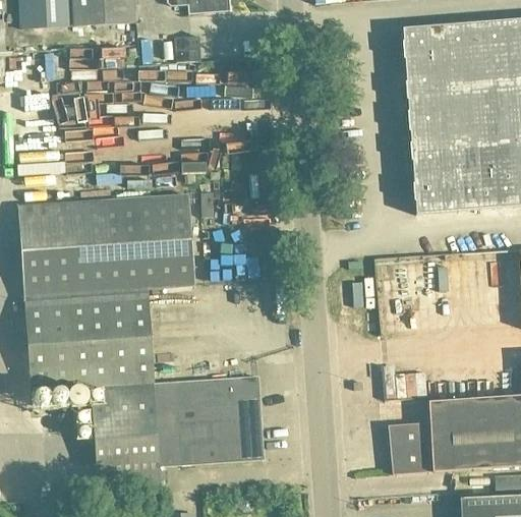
[(19,0),(21,26),(70,24),(68,0),(19,0)]
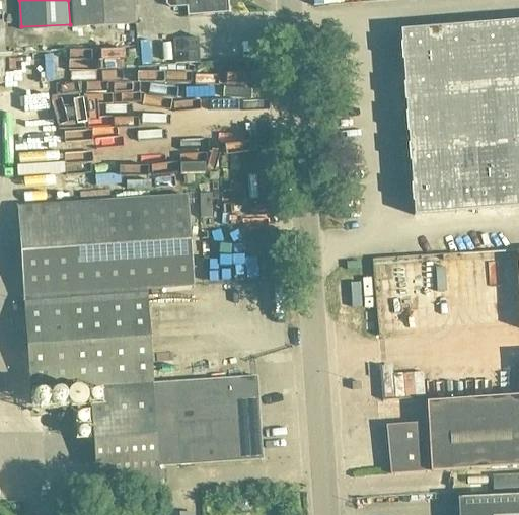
[(134,20),(132,0),(71,0),(73,23),(134,20)]
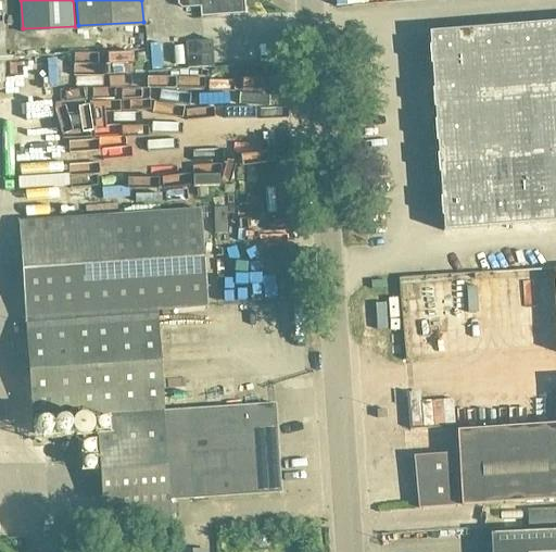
[(178,0),(178,1),(181,4),(200,2),(201,13),(244,10),(243,0),(178,0)]
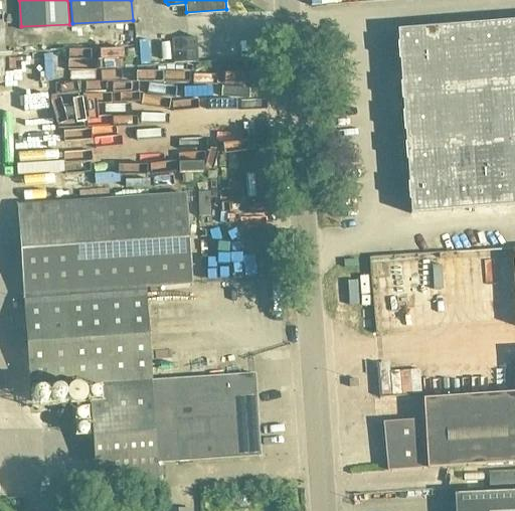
[(514,18),(397,27),(411,210),(514,201),(514,18)]
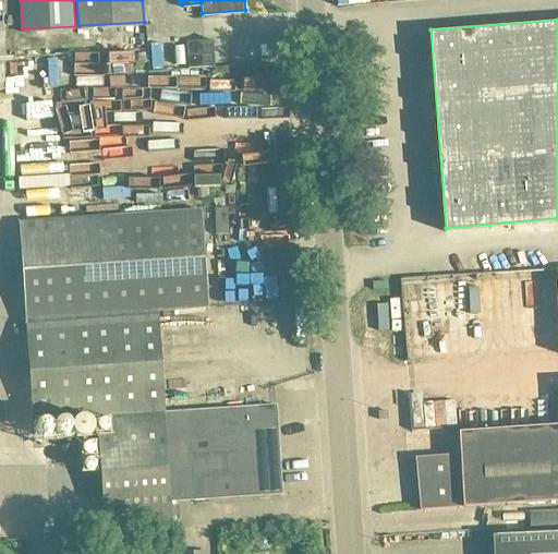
[(182,69),(182,94),(197,95),(196,103),(223,103),(225,70),(182,69)]
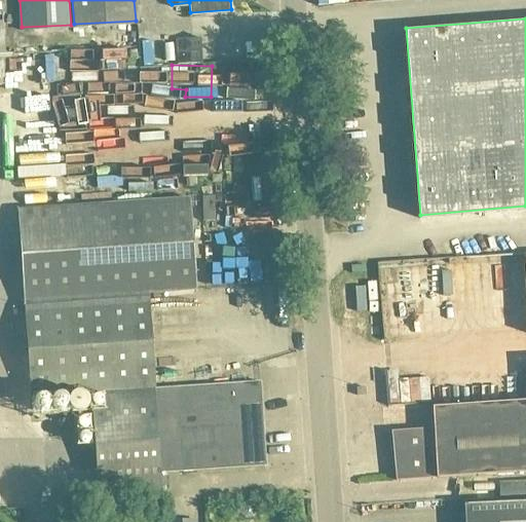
[(222,73),(222,83),(249,81),(248,71),(222,73)]
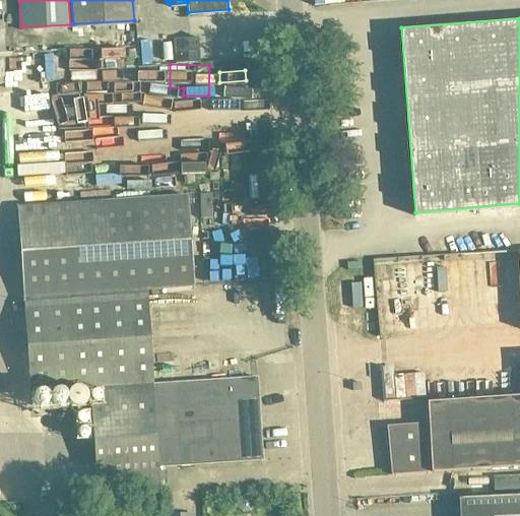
[(79,103),(101,102),(100,81),(78,82),(79,103)]
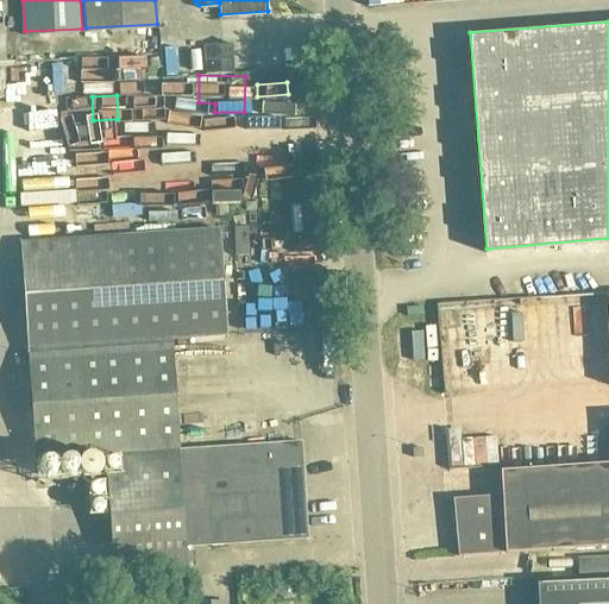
[(142,148),(140,127),(102,129),(102,149),(142,148)]
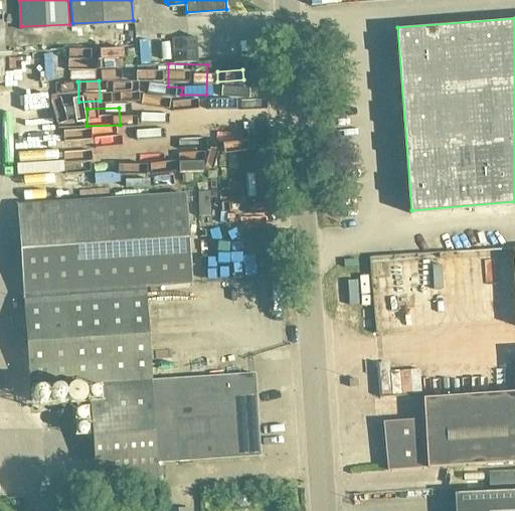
[(74,113),(77,135),(86,134),(83,112),(74,113)]
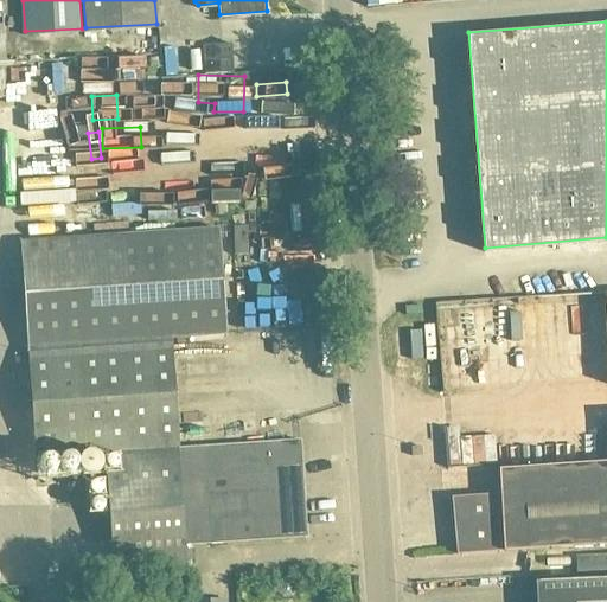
[(304,155),(292,157),(293,175),(305,175),(304,155)]
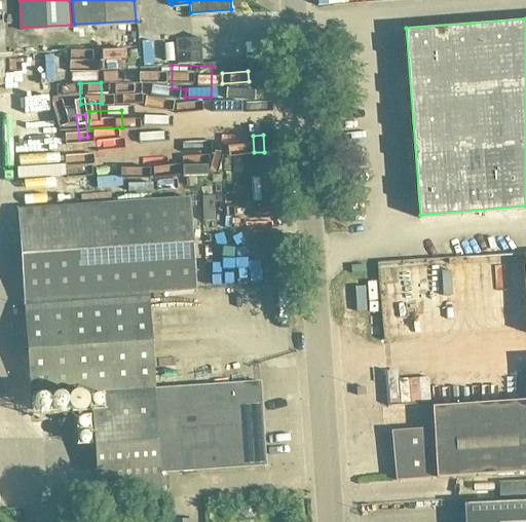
[(246,199),(246,186),(231,187),(232,200),(246,199)]
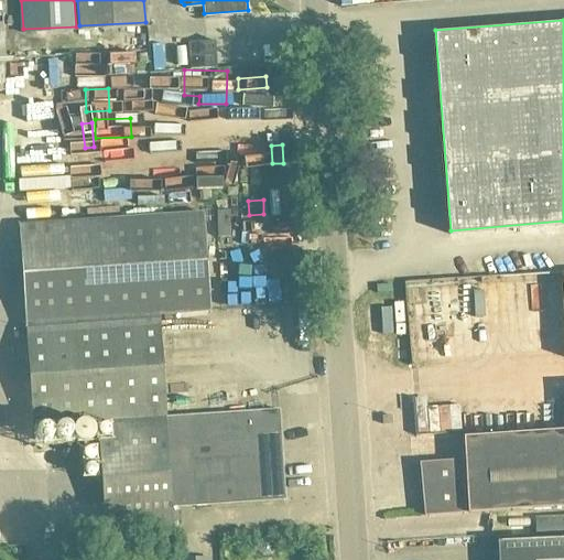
[(175,524),(160,314),(160,312),(210,308),(204,208),(18,223),(26,324),(33,423),(61,421),(75,420),(98,419),(106,529),(175,524)]
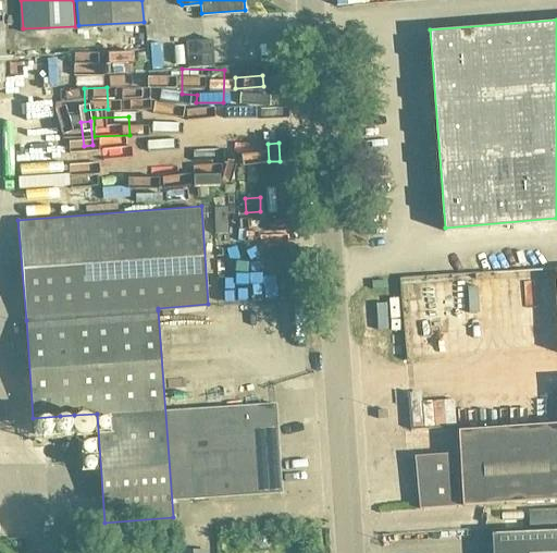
[(243,222),(210,222),(210,236),(243,236),(243,222)]
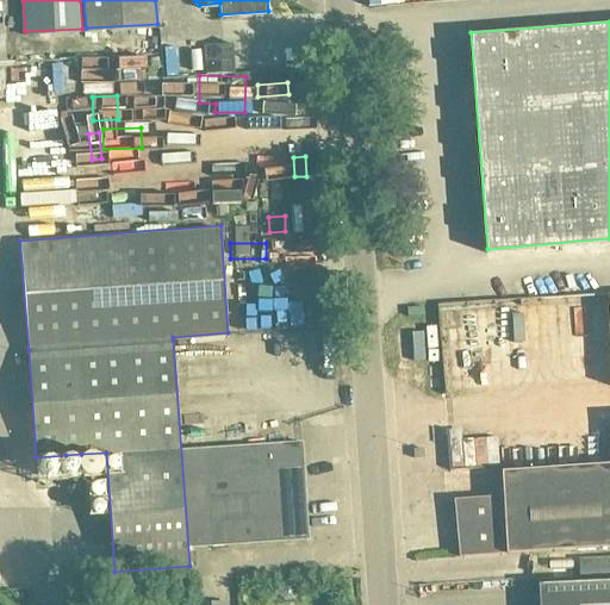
[(288,317),(288,289),(278,289),(277,317),(288,317)]
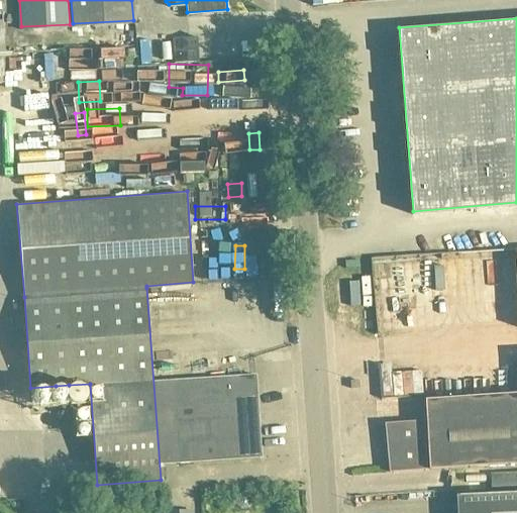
[(235,277),(234,251),(214,252),(215,277),(235,277)]
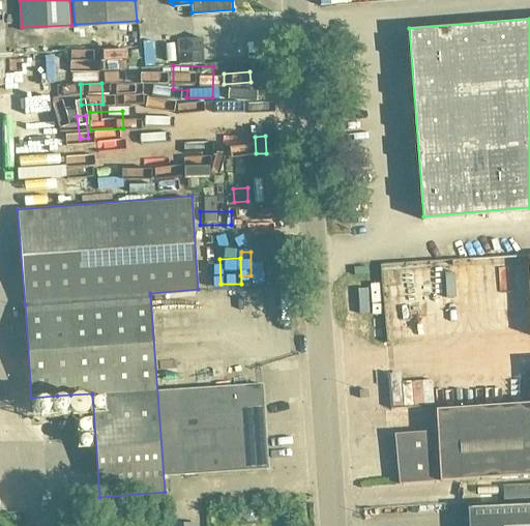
[(262,381),(179,387),(164,387),(169,470),(184,469),(185,472),(268,466),(265,424),(262,381)]
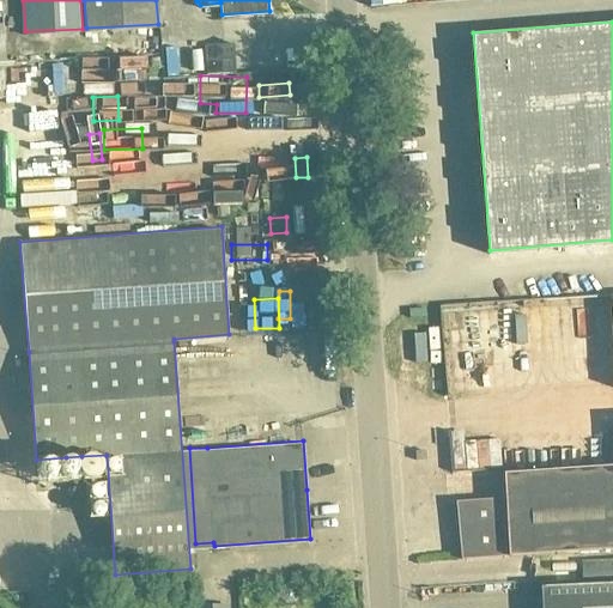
[(416,448),(417,457),(428,456),(426,447),(416,448)]
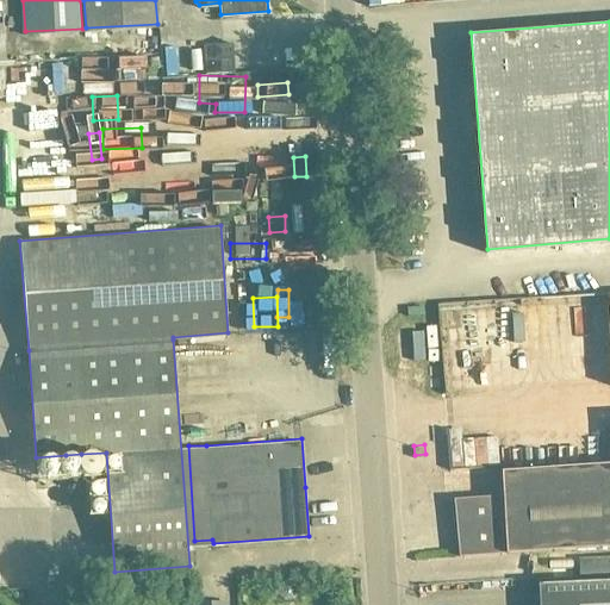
[(609,460),(502,468),(503,492),(455,496),(459,554),(506,550),(564,547),(565,563),(603,560),(602,544),(609,543),(609,460)]
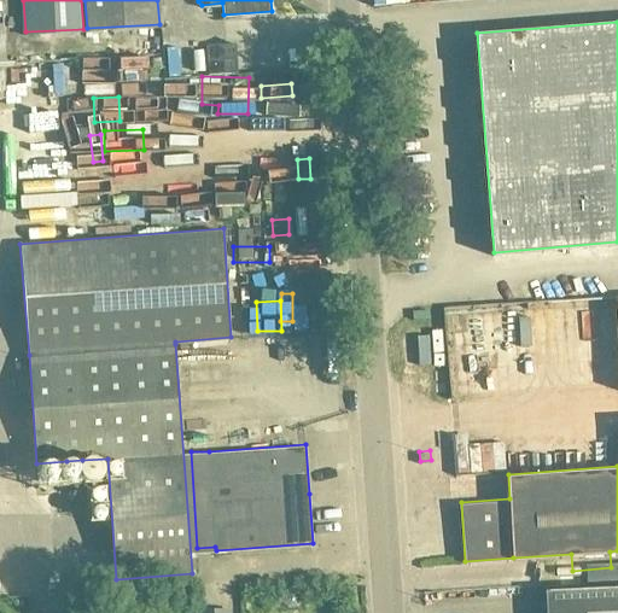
[(291,584),(280,597),(287,603),(297,602),(304,595),(291,584)]
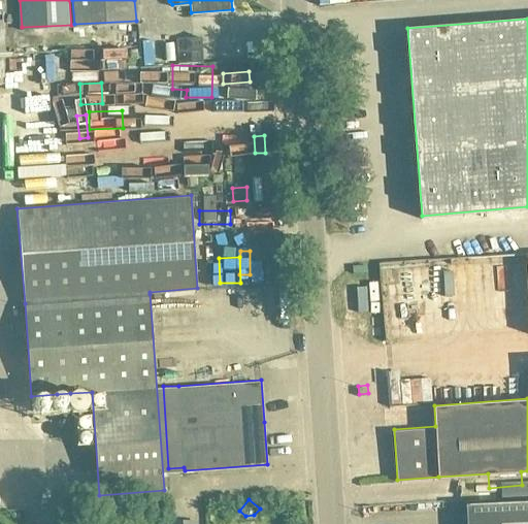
[(527,523),(527,500),(466,503),(466,523),(527,523)]
